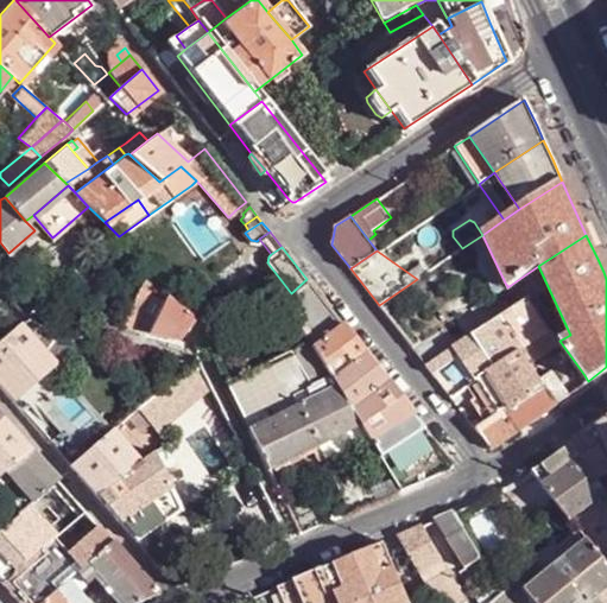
[(151,266),(120,327),(133,328),(160,274),(151,266)]
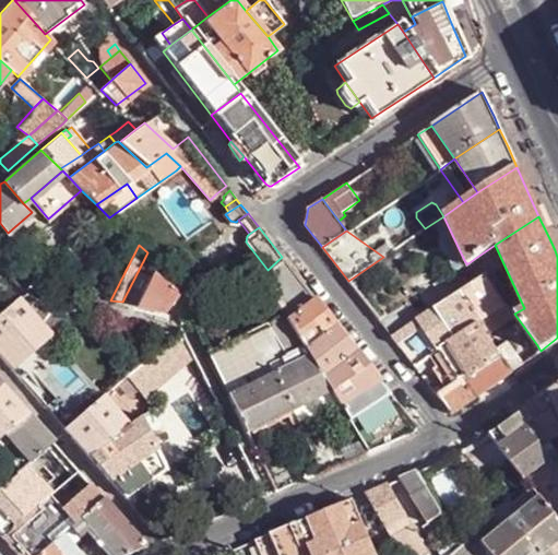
[(268,270),(261,274),(276,300),(282,309),(287,316),(312,296),(282,257),(268,270)]
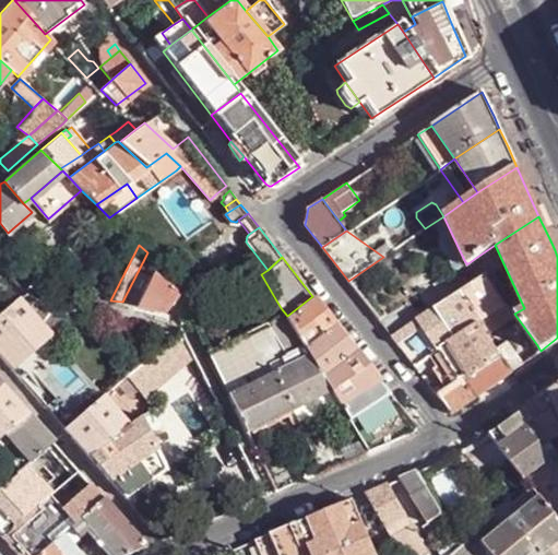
[(149,270),(152,272),(163,280),(166,276),(153,264),(149,270)]
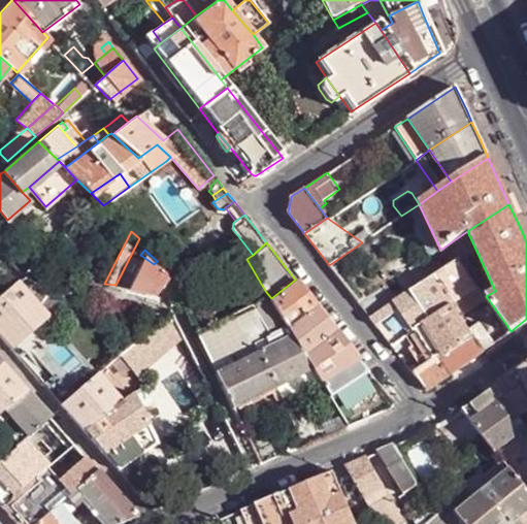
[(143,257),(129,289),(155,295),(168,279),(169,277),(167,274),(154,264),(143,257)]
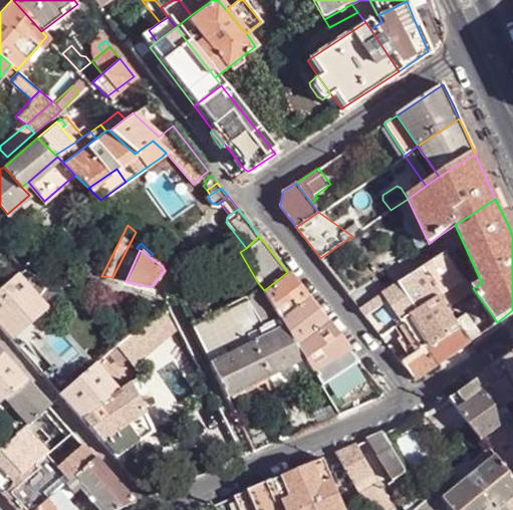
[(418,257),(414,251),(406,256),(405,257),(409,263),(418,257)]
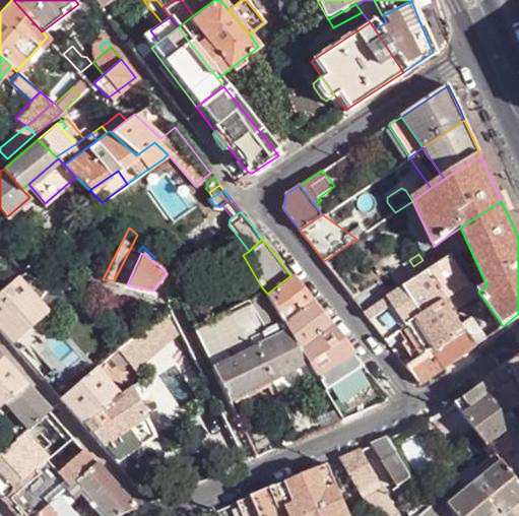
[(452,256),(427,272),(446,300),(446,301),(471,282),(452,256)]
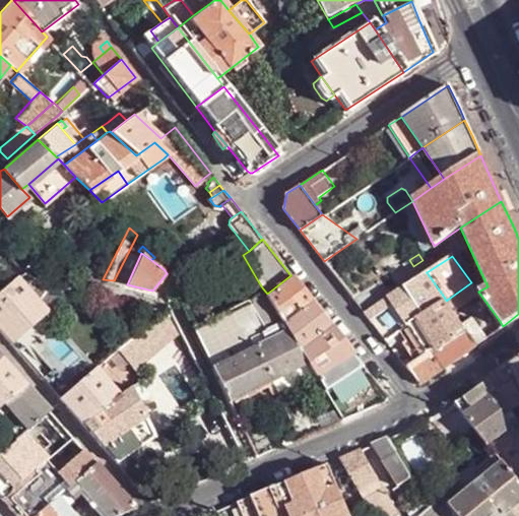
[(403,264),(389,273),(395,283),(410,273),(404,263),(403,264)]
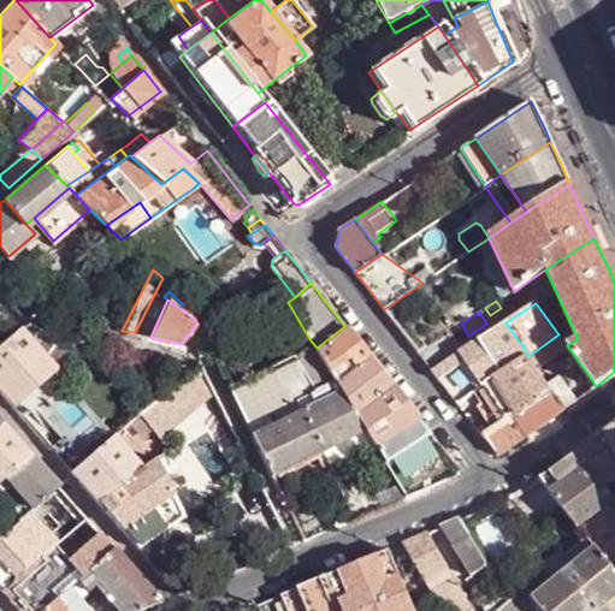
[(0,389),(12,403),(53,366),(55,365),(81,342),(58,337),(60,334),(49,332),(29,320),(7,337),(0,343),(0,389)]
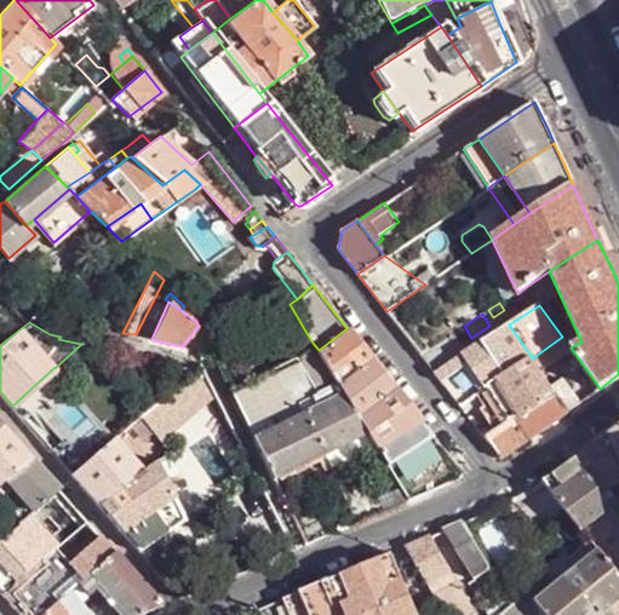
[(509,325),(482,344),(493,361),(503,375),(503,374),(505,375),(509,372),(532,357),(509,325)]
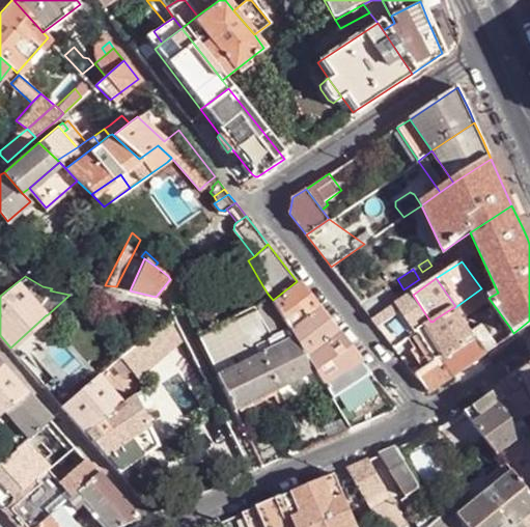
[(297,281),(273,300),(288,328),(316,306),(297,281)]
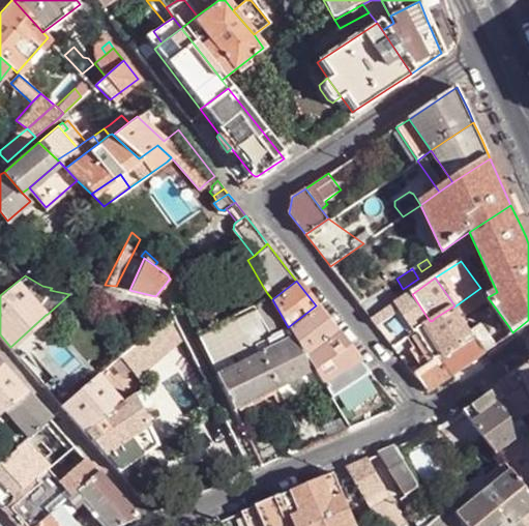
[(383,288),(360,303),(373,320),(395,305),(383,288)]
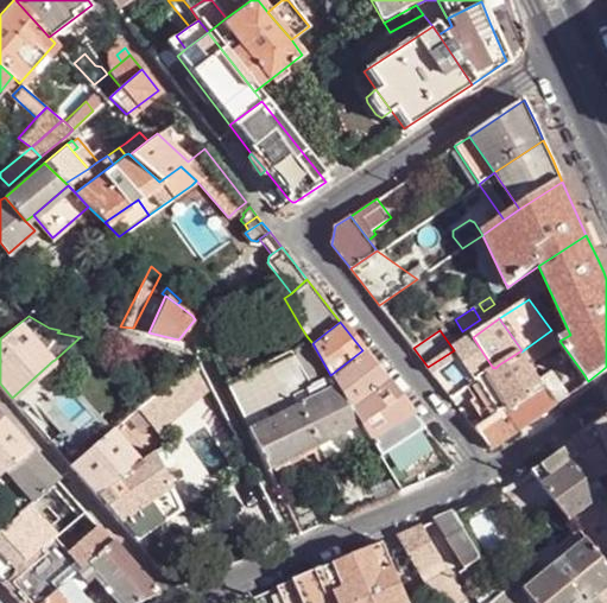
[(288,351),(225,381),(242,417),(250,413),(252,412),(286,395),(290,393),(320,380),(330,375),(313,343),(307,336),(288,351)]
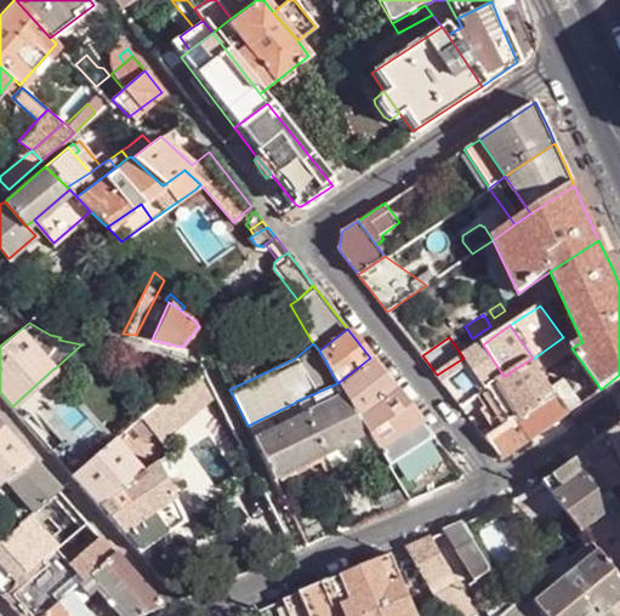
[(471,359),(479,371),(494,361),(483,344),(467,354),(471,359)]
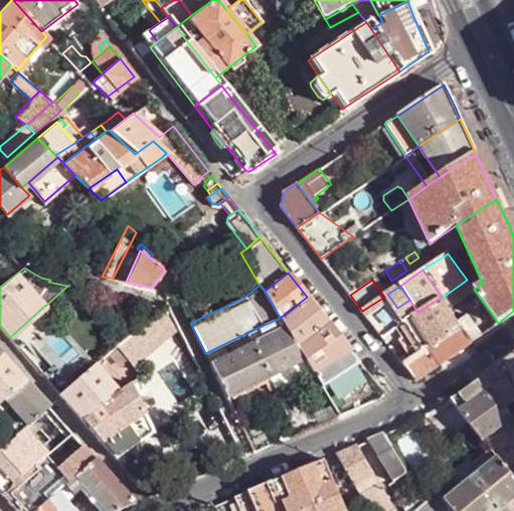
[(362,311),(369,319),(385,309),(382,304),(390,298),(387,294),(384,297),(362,311)]
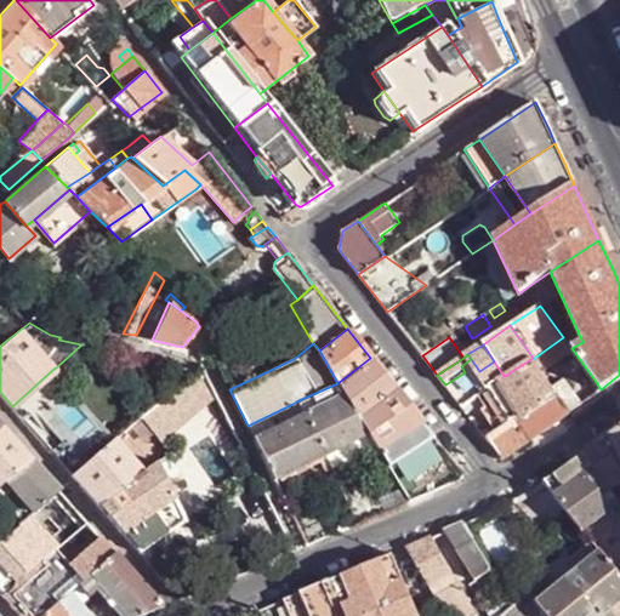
[(370,358),(337,383),(343,393),(356,415),(393,387),(370,358)]
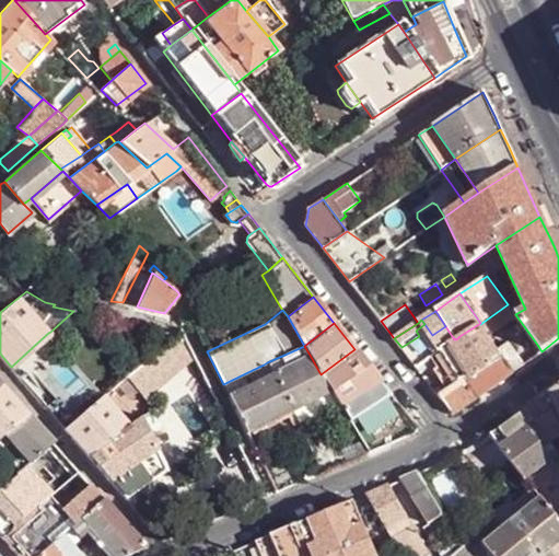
[(459,336),(486,372),(504,360),(502,355),(480,324),(480,323),(459,336)]
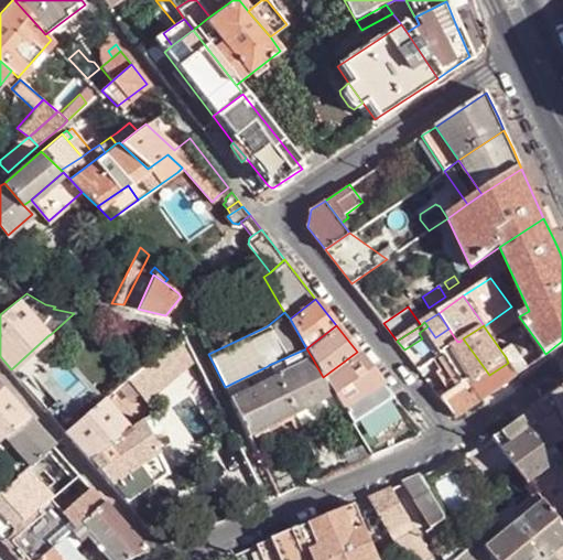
[(448,329),(435,337),(443,348),(457,342),(448,329)]
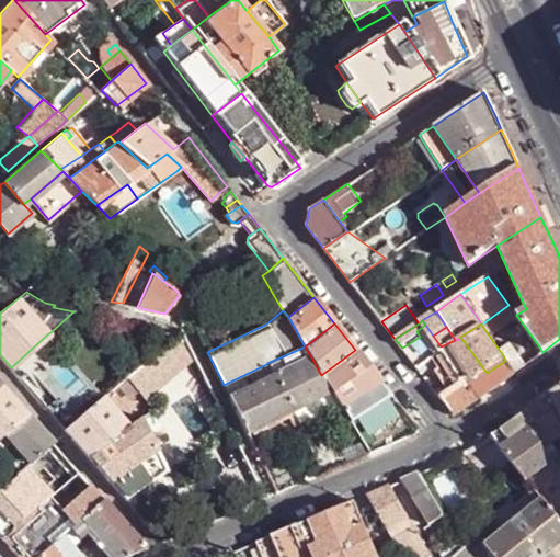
[(48,333),(11,367),(21,378),(54,350),(54,340),(48,333)]
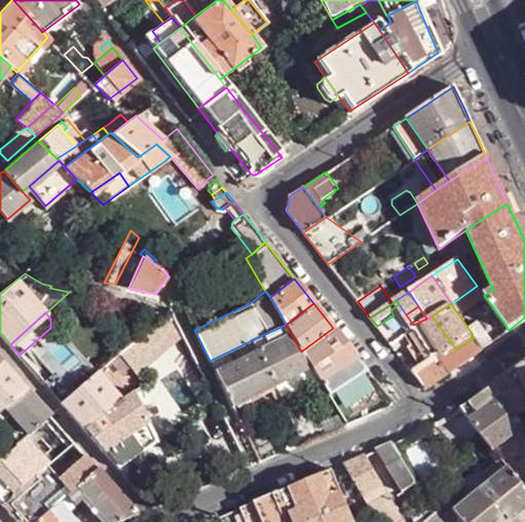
[(412,329),(419,338),(425,335),(438,355),(442,361),(456,349),(432,315),(428,319),(426,318),(426,319),(413,325),(411,327),(412,329)]
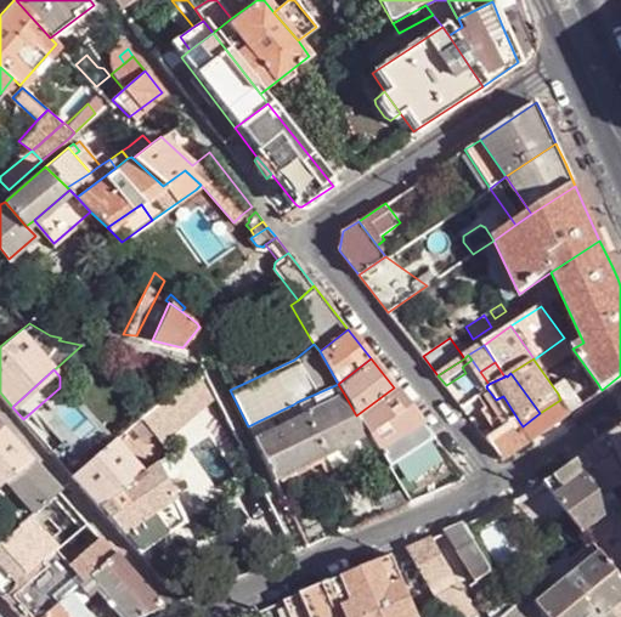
[(473,377),(450,390),(463,406),(469,402),(478,395),(485,391),(473,377)]
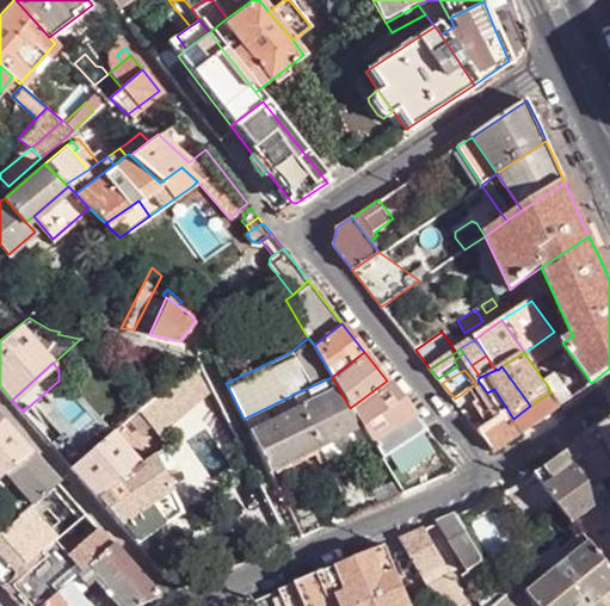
[(332,377),(321,382),(327,391),(338,387),(332,377)]
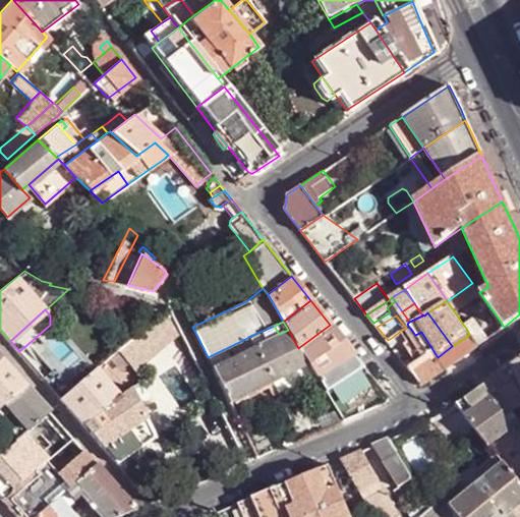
[(501,322),(495,327),(498,331),(504,327),(501,322)]
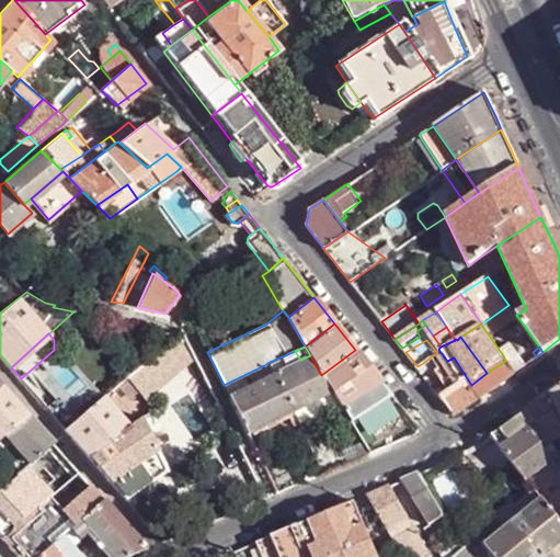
[(515,349),(503,355),(505,361),(513,371),(525,364),(515,349)]
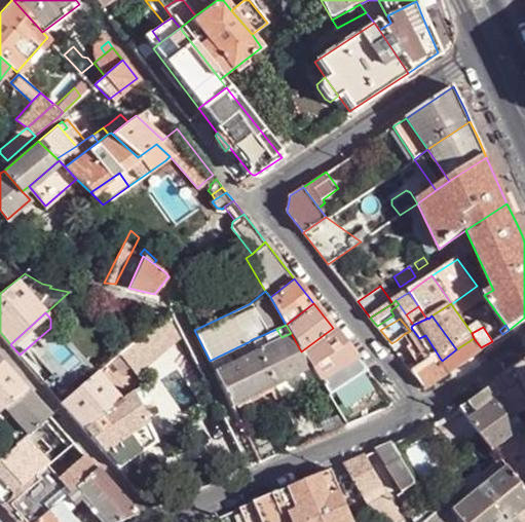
[(333,328),(301,351),(311,366),(316,376),(320,381),(344,365),(357,358),(333,328)]
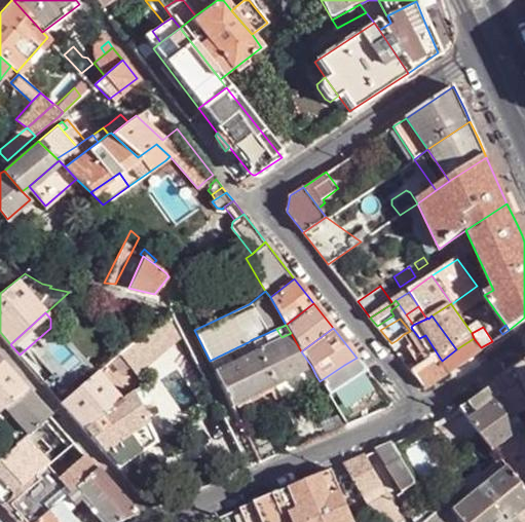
[(410,331),(404,334),(411,344),(419,338),(412,329),(410,331)]
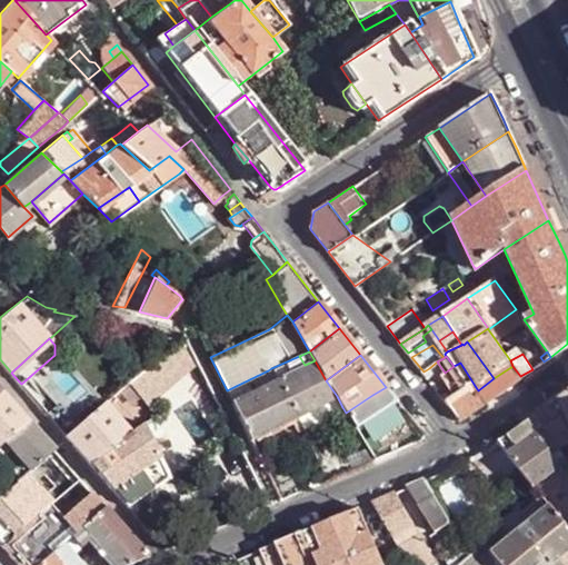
[(305,365),(277,378),(295,416),(337,396),(326,380),(315,360),(305,365)]
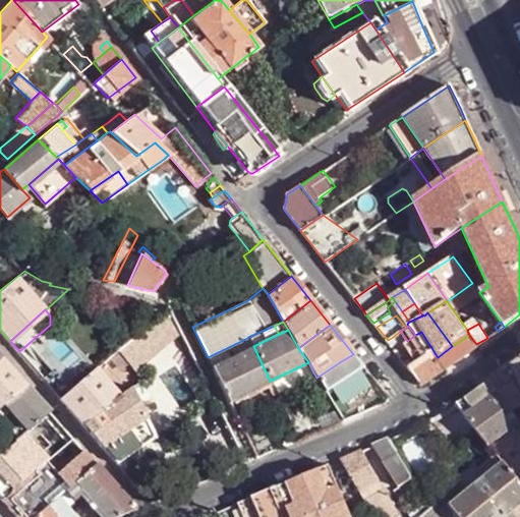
[(195,357),(182,331),(170,337),(183,363),(195,357)]
